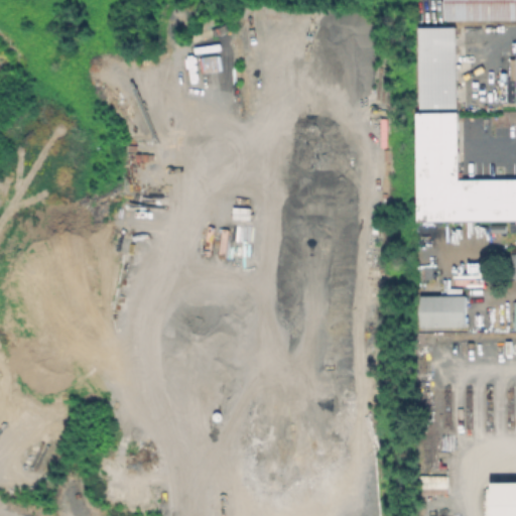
[(515,19),(515,0),(442,0),(443,20),(515,19)]
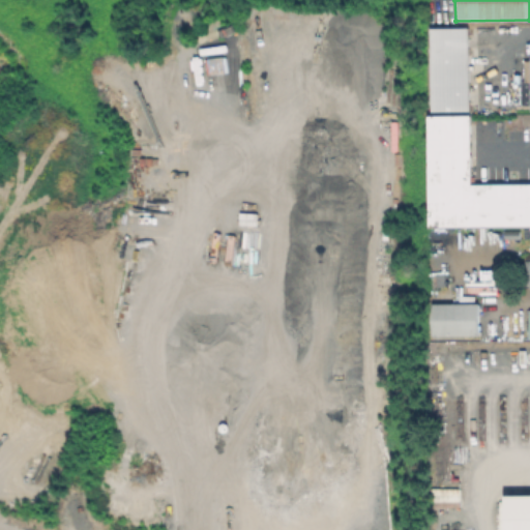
[(430,111),(468,110),(467,27),(429,28),(430,111)]
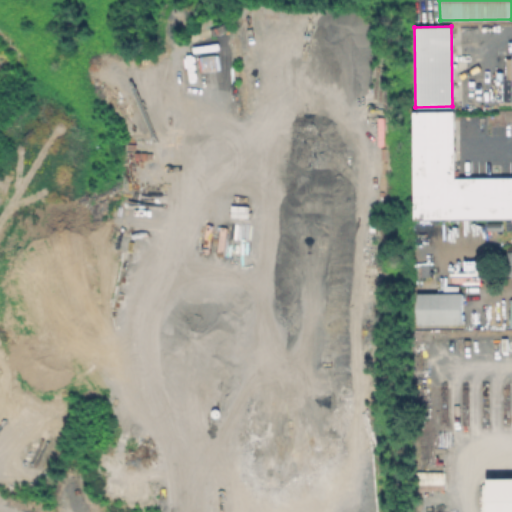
[(511,177),(511,217),(413,219),(412,111),(452,111),(453,178),(511,177)]
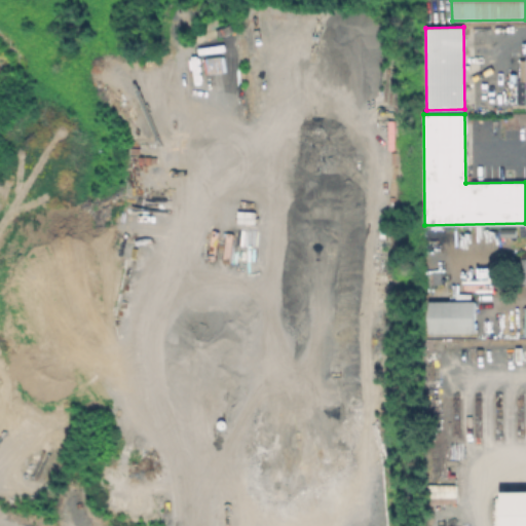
[(443,283),(428,284),(427,271),(442,270),(443,283)]
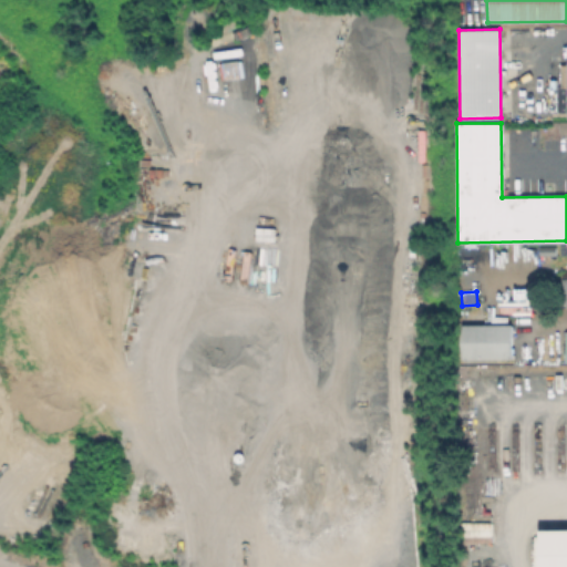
[(512,325),(511,358),(461,357),(461,323),(512,325)]
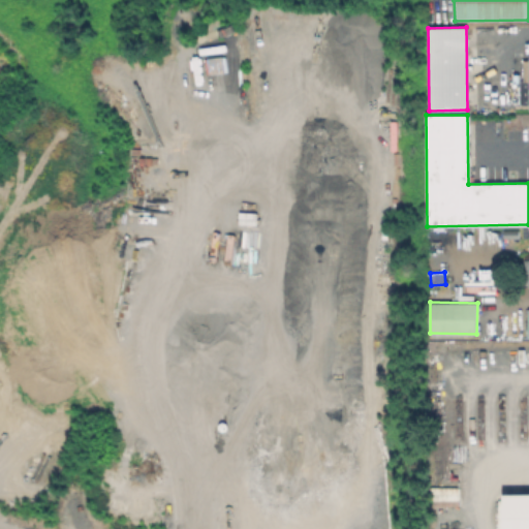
[(458,488),(429,487),(429,505),(457,505),(458,488)]
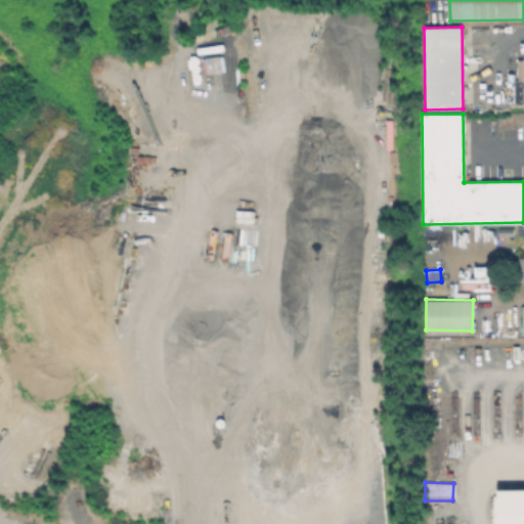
[(523,489),(523,523),(498,523),(498,489),(523,489)]
